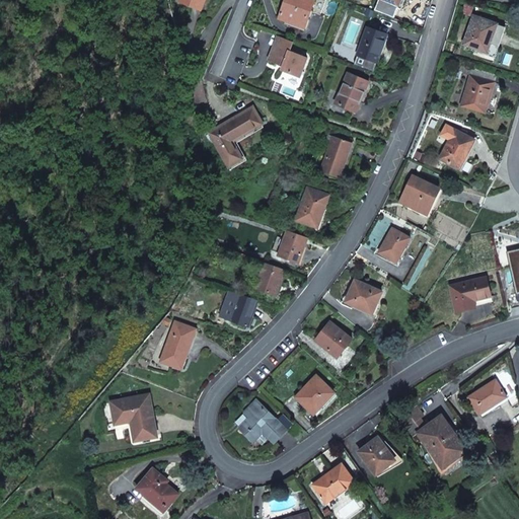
[(205,0),(180,0),(180,2),(202,10),(205,0)]
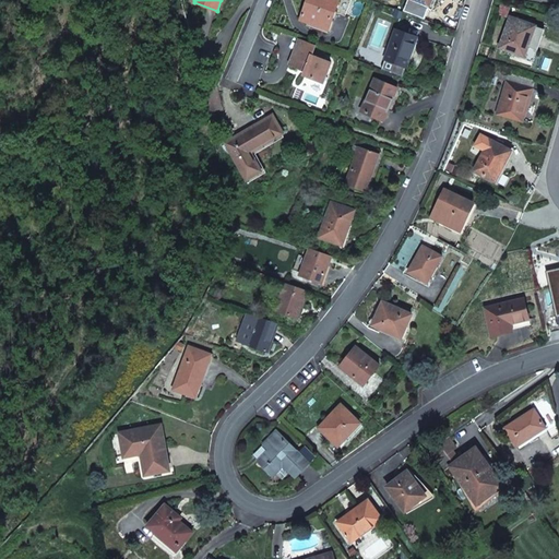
[(340,0),(337,0),(308,0),(301,20),(329,30),(340,0)]
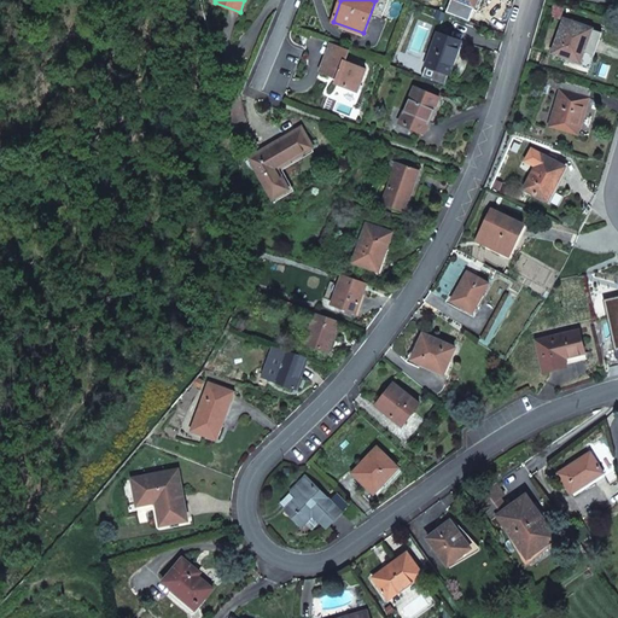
[(565,19),(553,53),(577,62),(581,50),(594,54),(601,33),(565,19)]
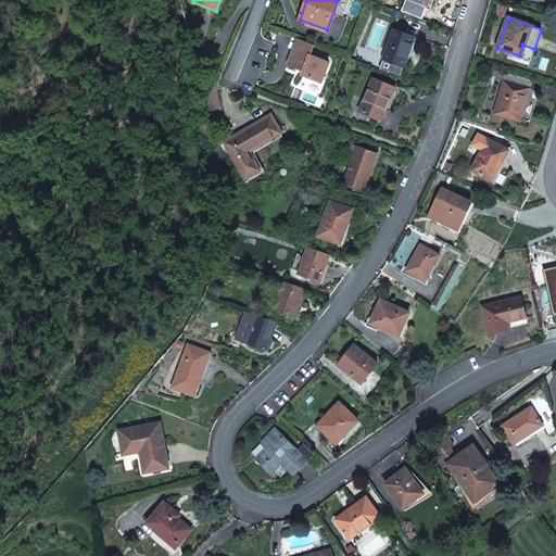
[(404,67),(415,37),(394,29),(383,60),(404,67)]
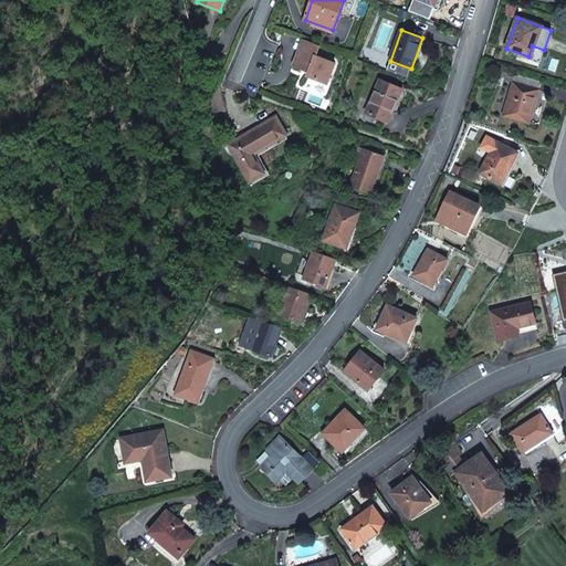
[(303,40),(293,65),(310,72),(307,76),(327,84),(336,63),(316,55),(321,45),(303,40)]
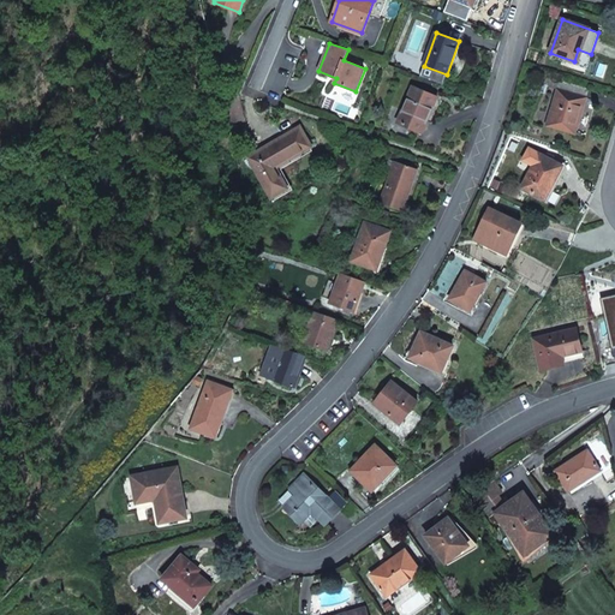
[(578,49),(574,61),(573,65),(586,69),(591,54),(578,49)]
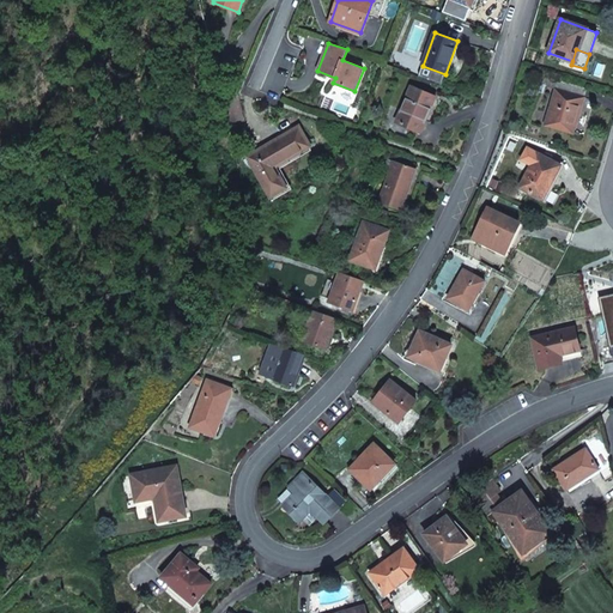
[(445,74),(423,66),(419,76),(442,84),(445,74)]
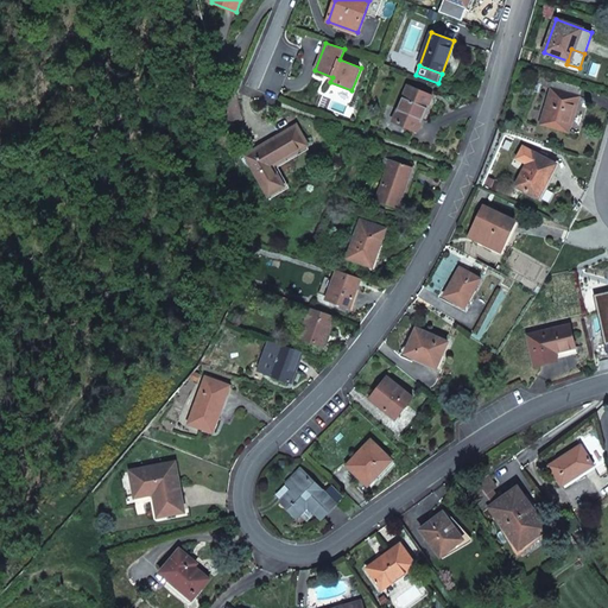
[(551,88),(540,125),(569,133),(580,97),(582,87),(540,75),(537,84),(551,88)]
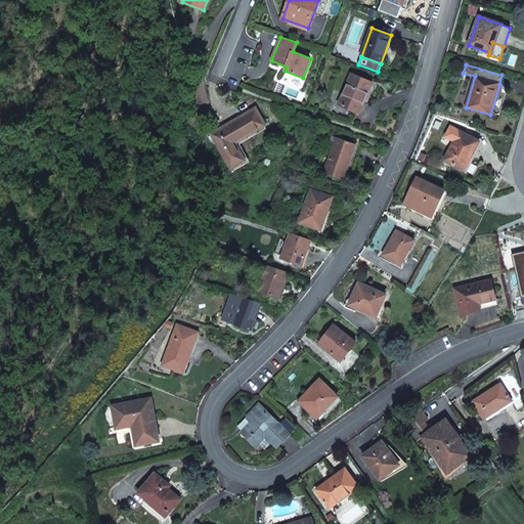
[(360,114),(373,83),(352,74),(339,104),(360,114)]
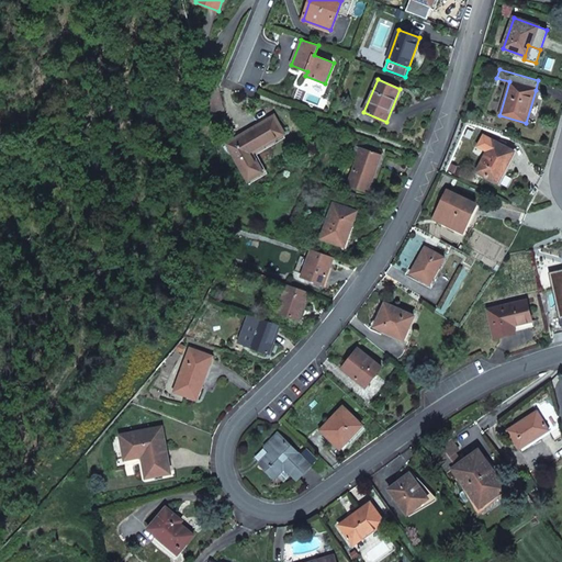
[(204,89),(209,104),(223,102),(220,86),(204,89)]
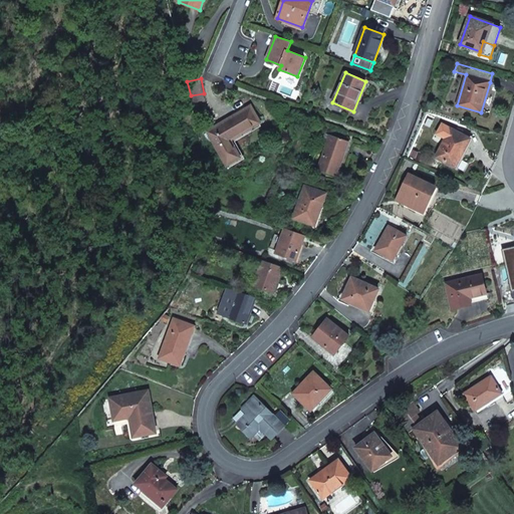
[(191,95),(192,101),(205,99),(204,93),(191,95)]
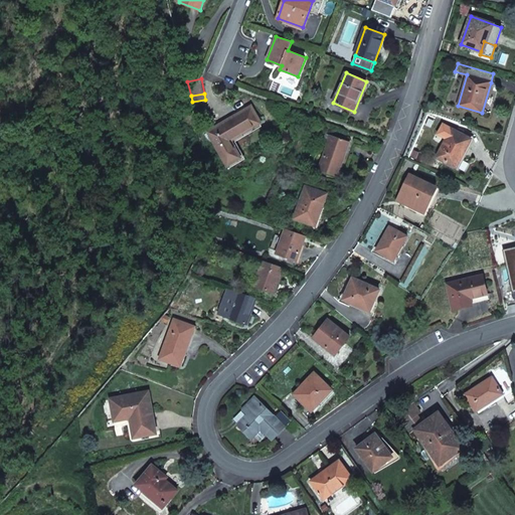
[(228,166),(241,158),(231,141),(262,123),(251,107),(209,132),(228,166)]
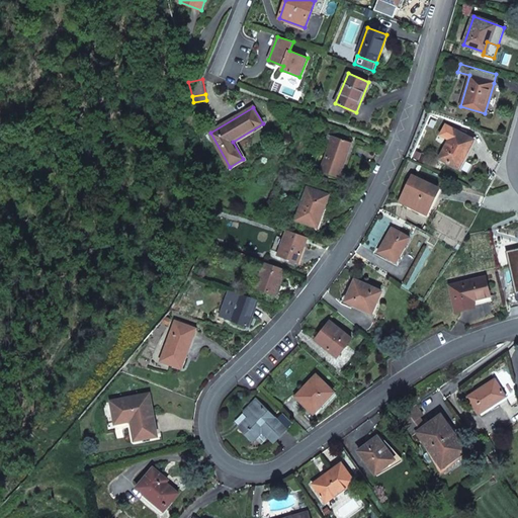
[(454,131),(440,158),(458,168),(472,141),(454,131)]
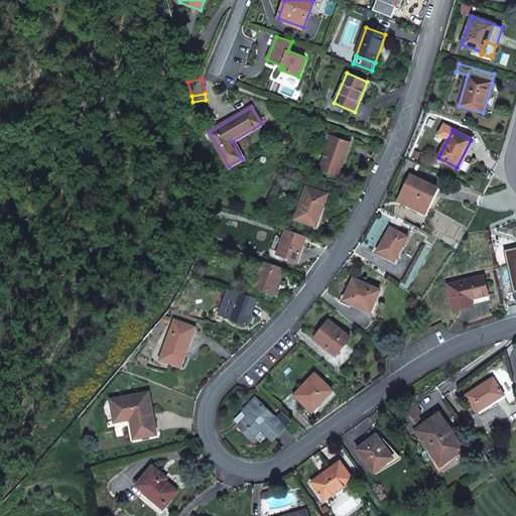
[(320,145),(328,147),(332,136),(325,133),(320,145)]
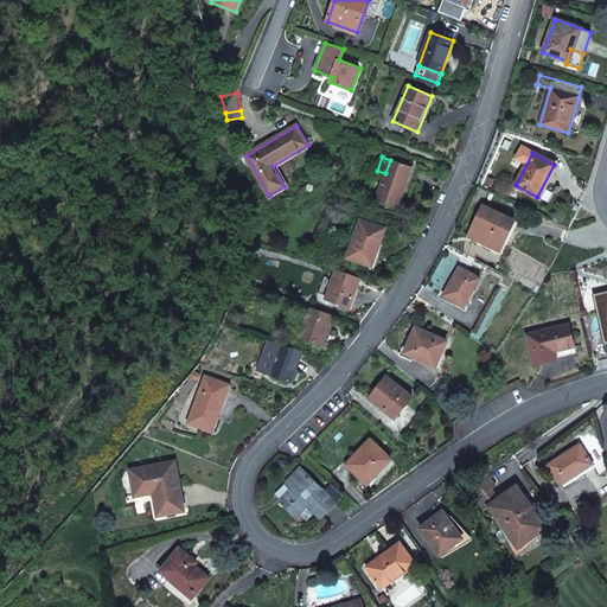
[(385,173),(376,200),(397,209),(408,180),(411,181),(416,168),(413,167),(390,160),(385,173)]
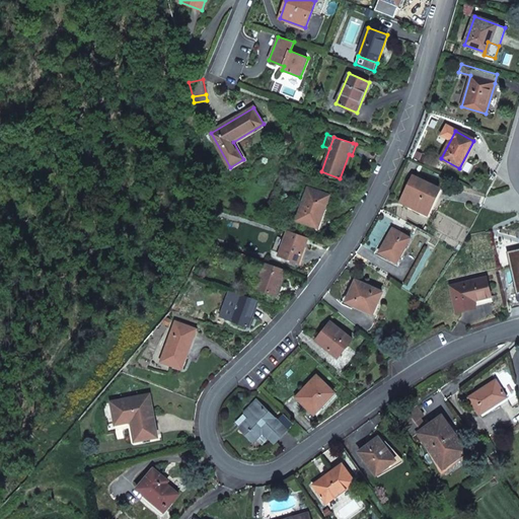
[(400,202),(428,215),(441,189),(413,175),(400,202)]
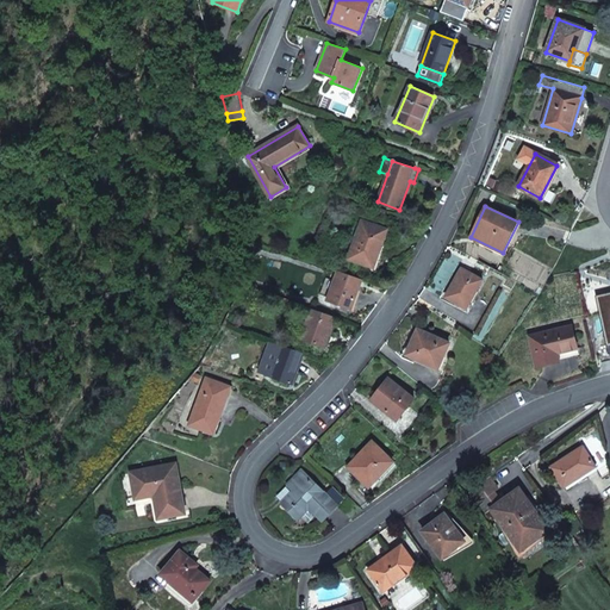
[(362,222),(349,259),(374,267),(387,230),(362,222)]
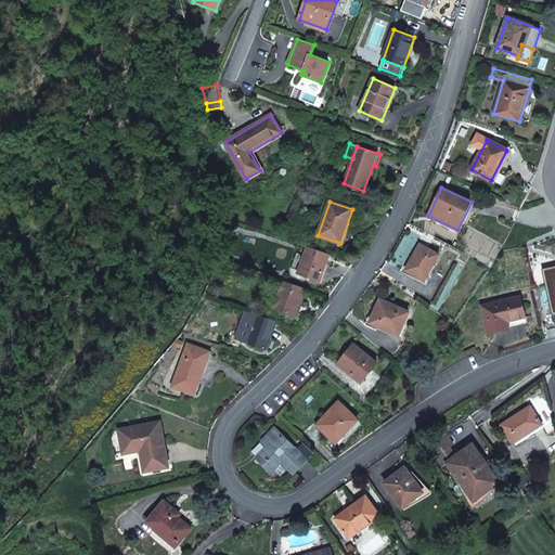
[(405,270),(425,281),(439,255),(420,244),(405,270)]
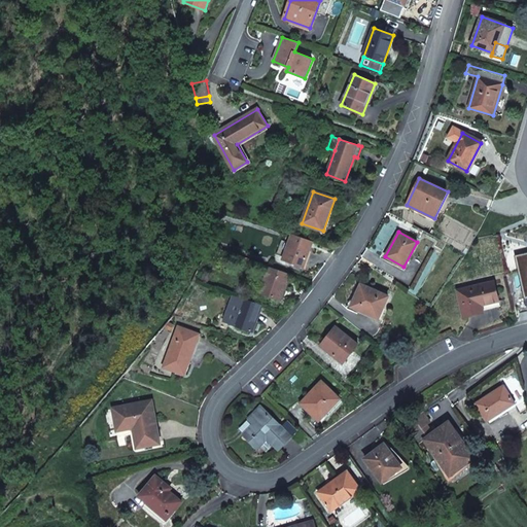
[(292,235),(283,259),(304,267),(313,242),(292,235)]
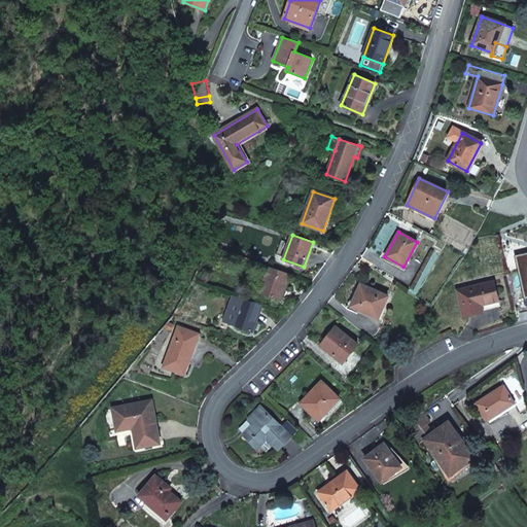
[(265,279),(260,293),(278,300),(281,290),(284,291),(289,275),(269,268),(261,265),(257,276),(265,279)]
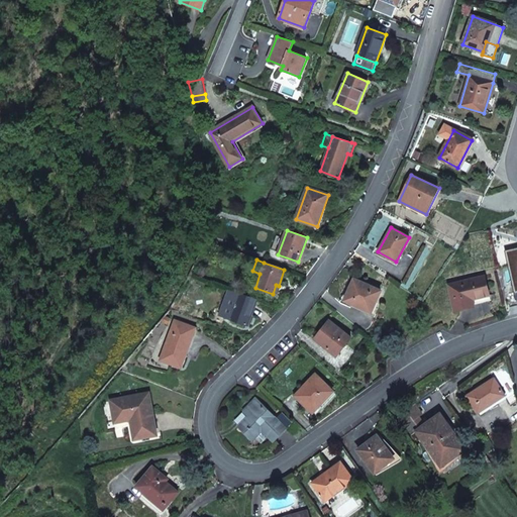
[(475,306),(473,300),(490,296),(485,276),(448,285),(454,311),(475,306)]
